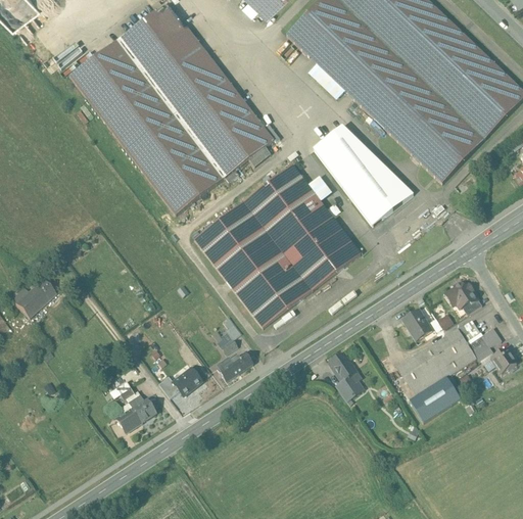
[(249,0),(267,16),(282,0),(249,0)]
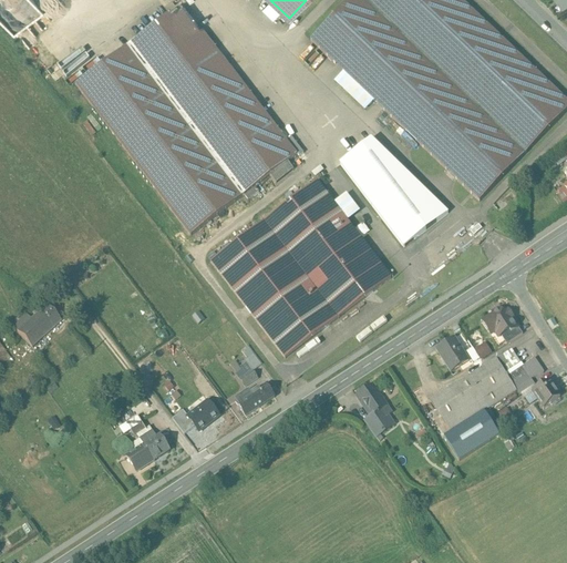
[(566,106),(566,95),(466,0),(346,0),(310,38),(478,200),(566,106)]
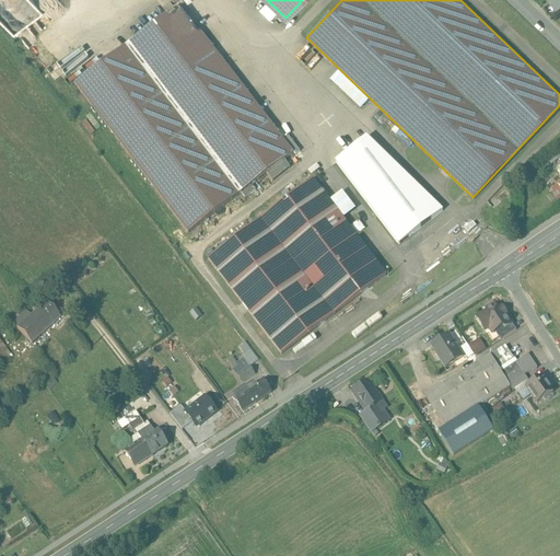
[(292,149),(178,1),(73,82),(187,230),(266,170),(271,176),(289,163),(283,155),(292,149)]
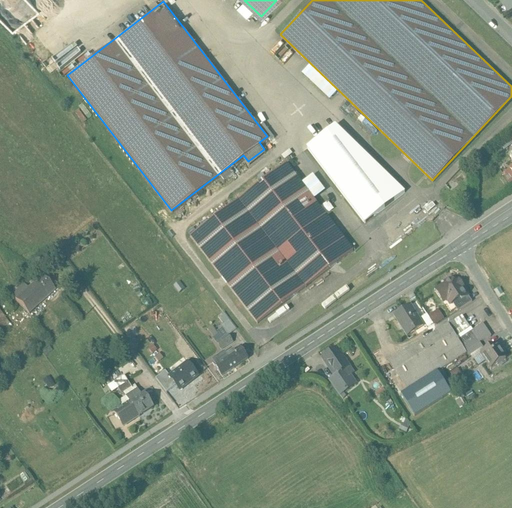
[(511,151),(510,153),(511,156),(511,163),(502,170),(509,180),(511,178),(511,151)]
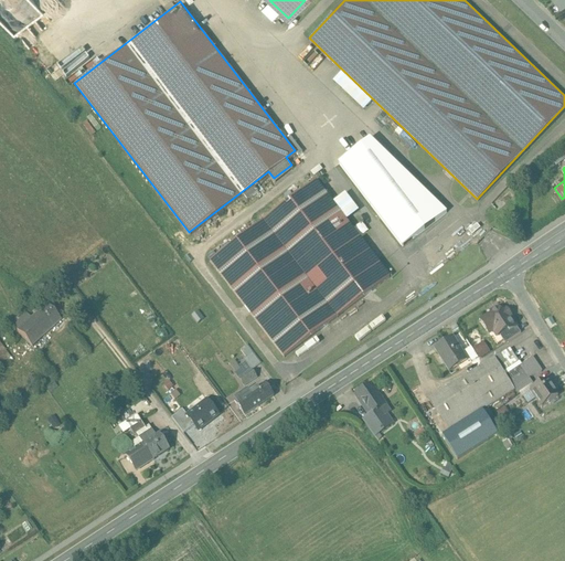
[(315,177),(210,258),(284,355),(390,273),(315,177)]
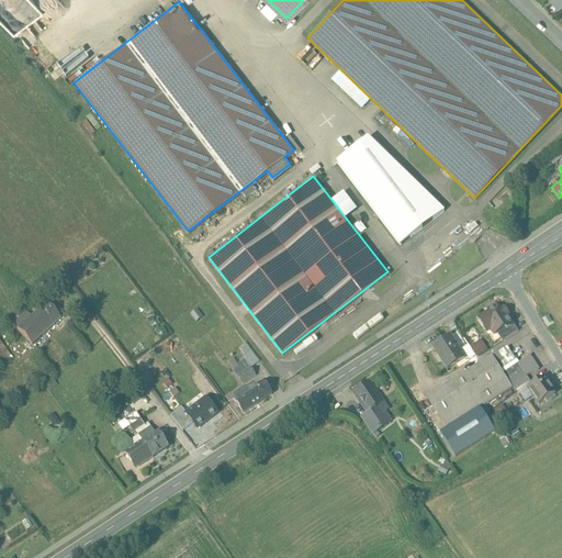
[(59,316),(45,301),(30,315),(27,316),(42,332),(59,316)]
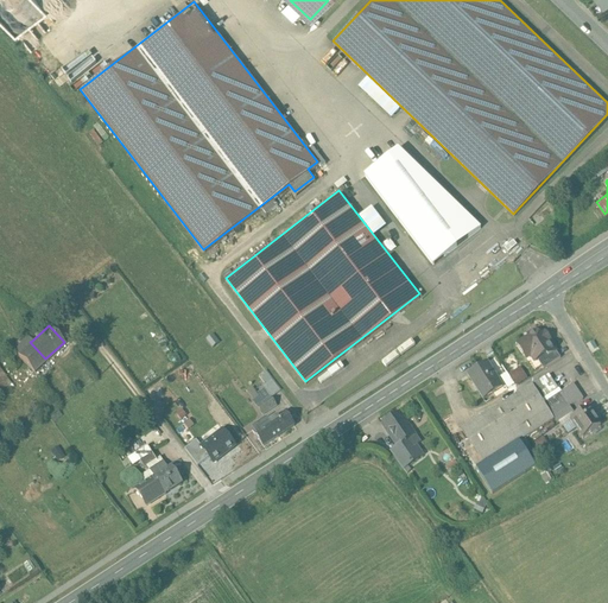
[(540,332),(537,328),(534,328),(529,331),(529,334),(518,342),(526,354),(532,350),(537,357),(538,356),(546,350),(549,353),(556,348),(551,340),(552,338),(545,329),(540,332)]
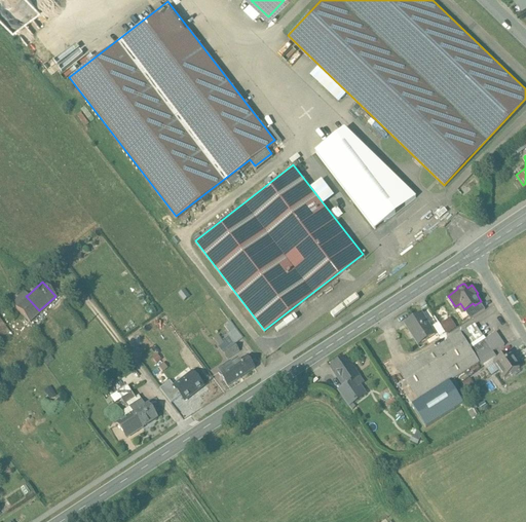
[(28,295),(23,289),(10,299),(29,321),(39,310),(26,296),(28,295)]
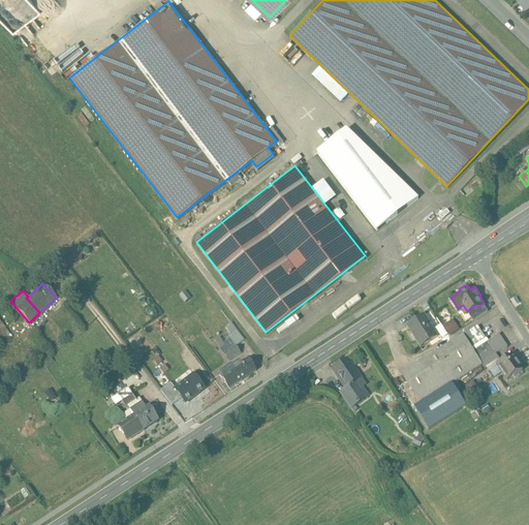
[(475,305),(468,310),(473,318),(488,308),(484,303),(477,307),(475,305)]
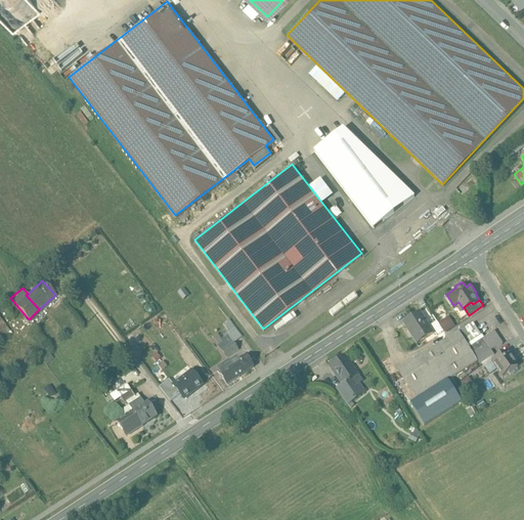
[(433,331),(420,309),(403,320),(417,341),(433,331)]
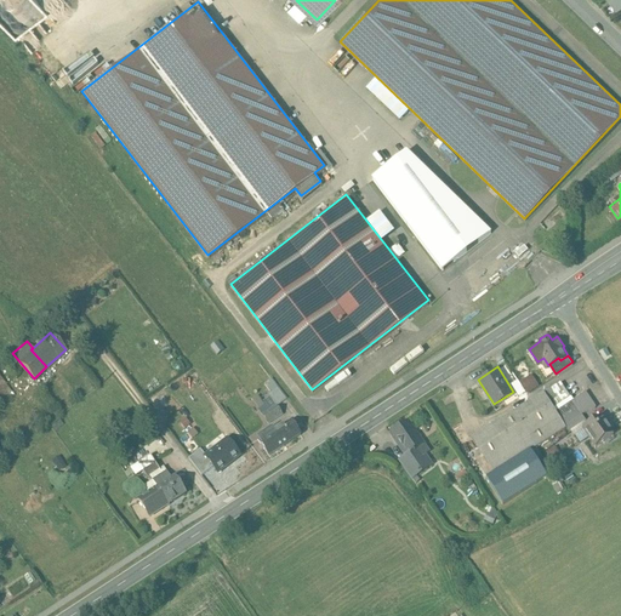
[(286,397),(271,376),(265,381),(280,401),(286,397)]
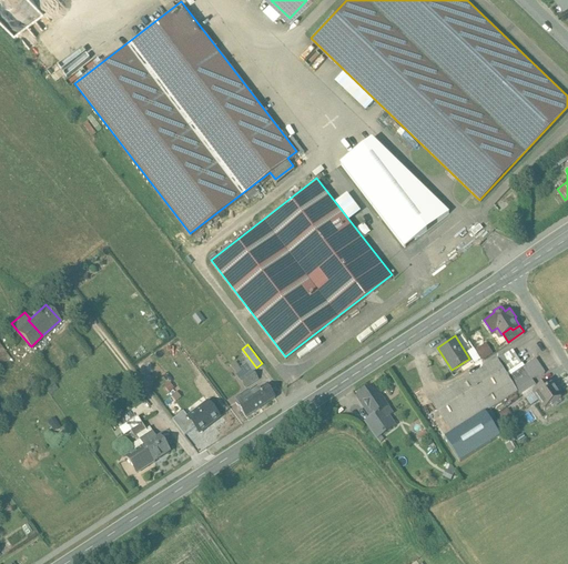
[(476,348),(470,351),(475,360),(482,355),(476,348)]
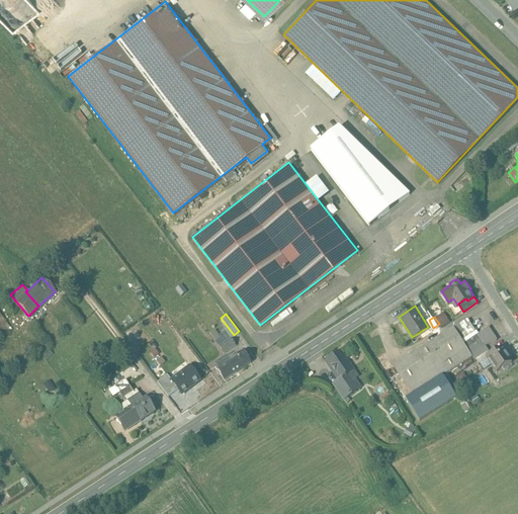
[(467,317),(453,326),(462,338),(477,329),(467,317)]
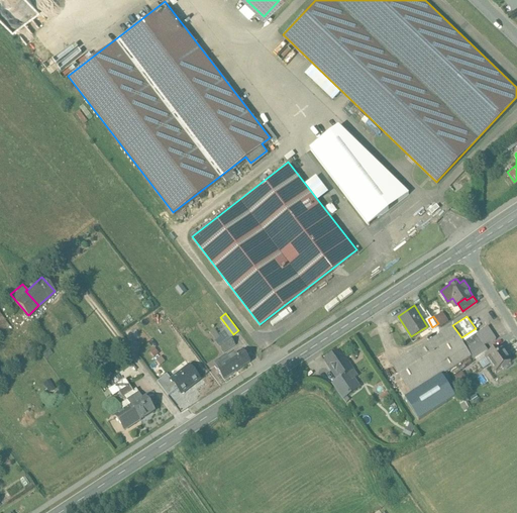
[(9,325),(3,317),(0,319),(0,326),(2,330),(9,325)]
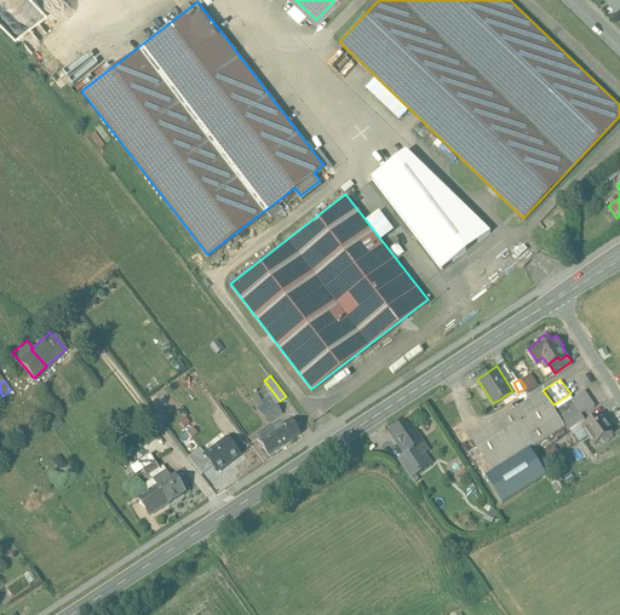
[(584,389),(570,397),(580,412),(595,403),(584,389)]
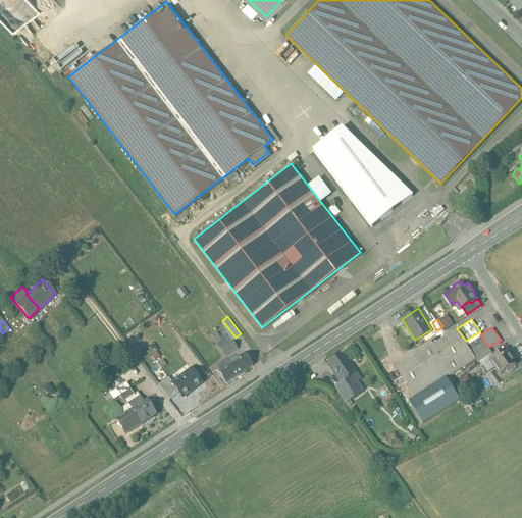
[(457,328),(397,366),(415,396),(476,357),(470,349),(466,341),(457,328)]
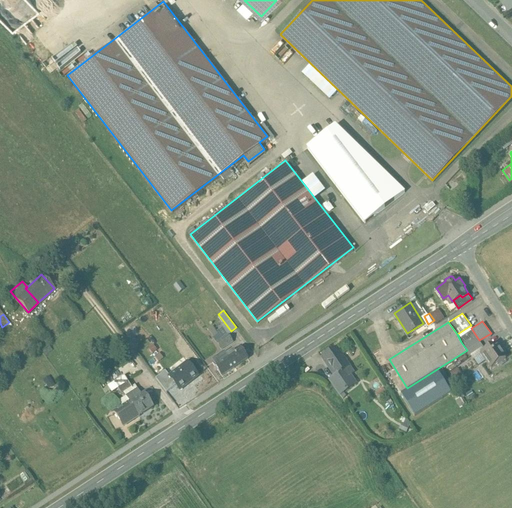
[(216,328),(213,323),(208,326),(213,335),(219,330),(217,327),(216,328)]
